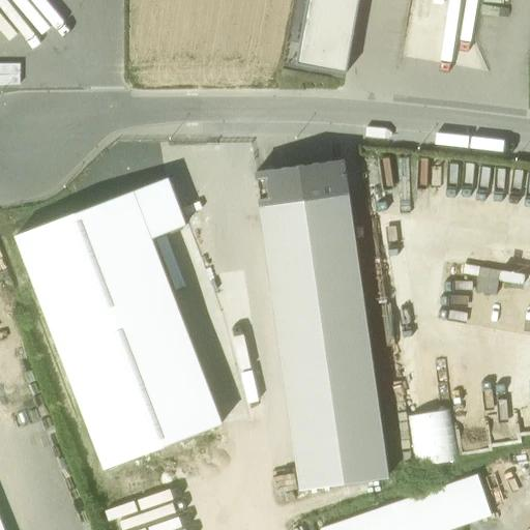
[(359,0),(308,0),(298,65),(347,74),(359,0)]
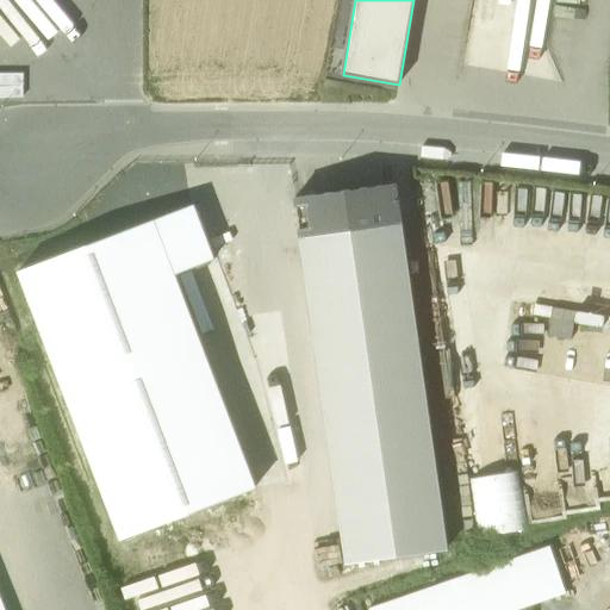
[(302,241),(405,226),(399,184),(296,198),(302,241)]
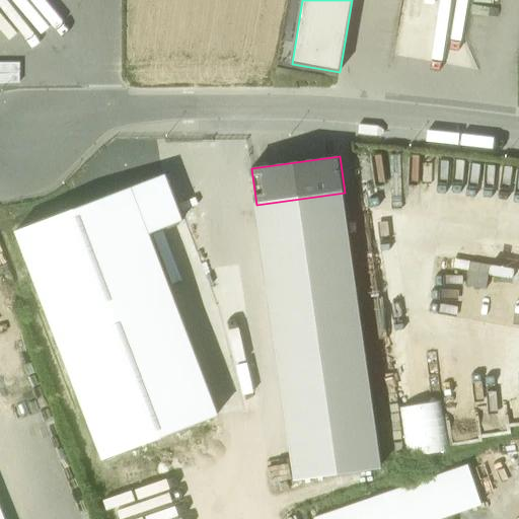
[(15,232),(103,459),(216,417),(145,234),(182,219),(165,174),(15,232)]
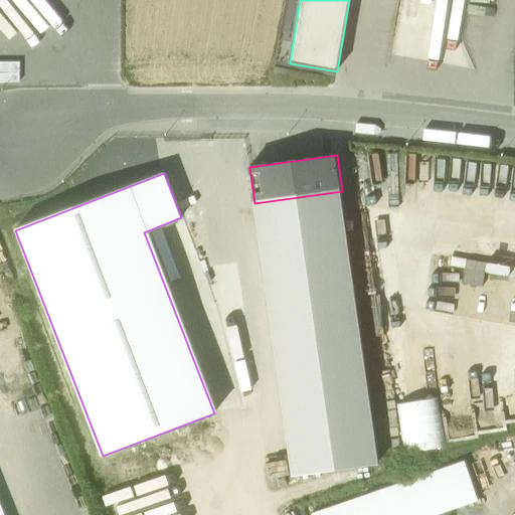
[(342,191),(254,203),(293,474),(380,462),(342,191)]
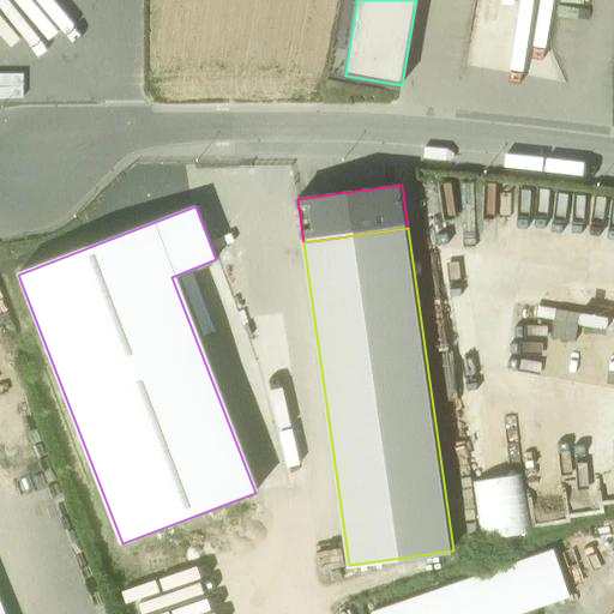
[(479,539),(529,534),(523,473),(473,477),(479,539)]
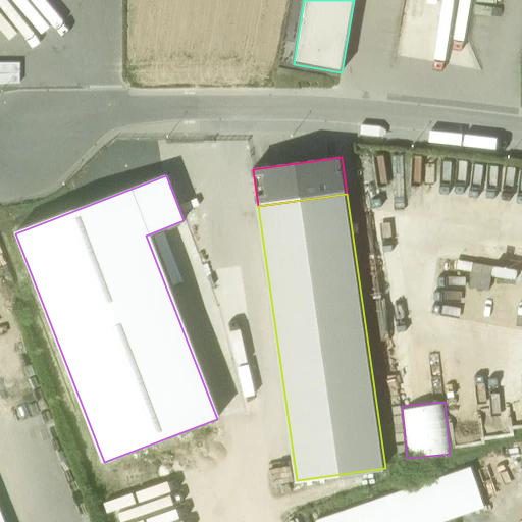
[(471,464),(316,516),(318,521),(436,521),(485,506),(471,464)]
